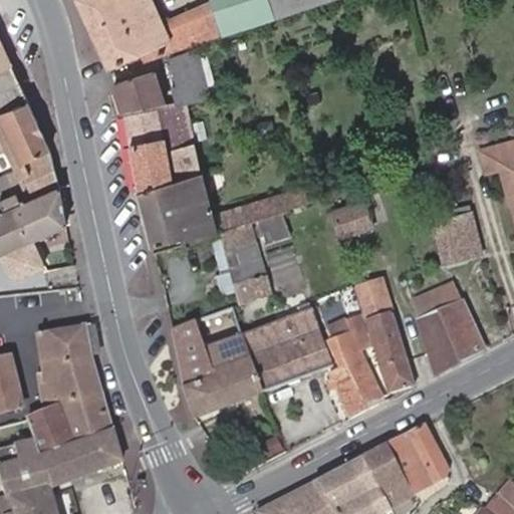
[(144,60),(274,16),(269,0),(211,0),(212,1),(163,23),(152,0),(77,0),(108,67),(140,52),(144,60)]
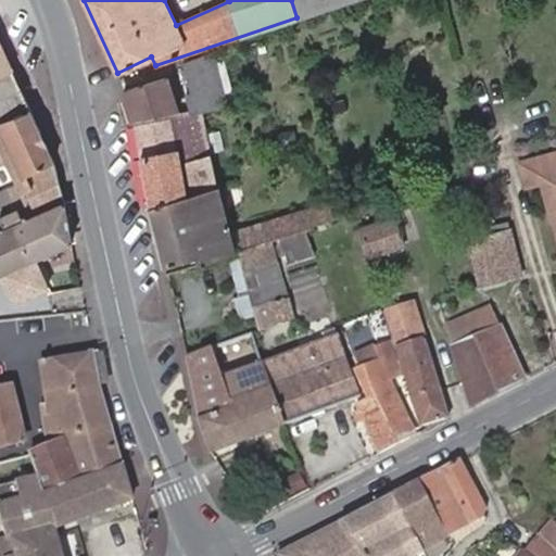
[(349,0),(291,0),(297,17),(349,0)]
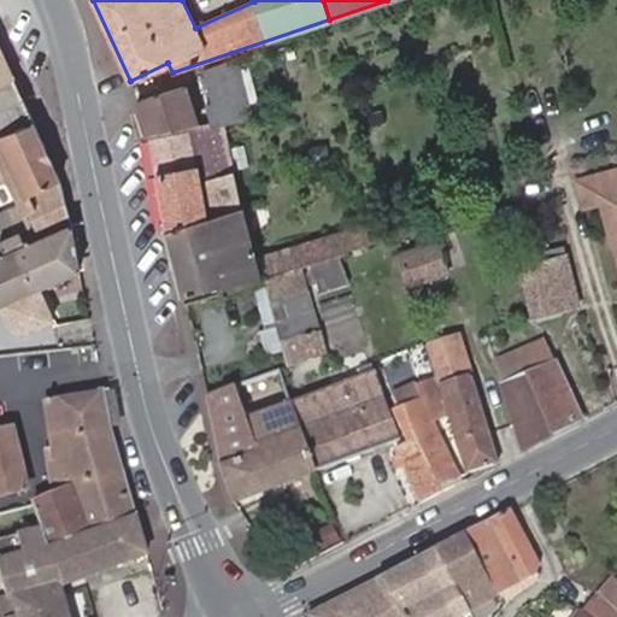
[(0,135),(33,123),(15,78),(0,46),(0,135)]
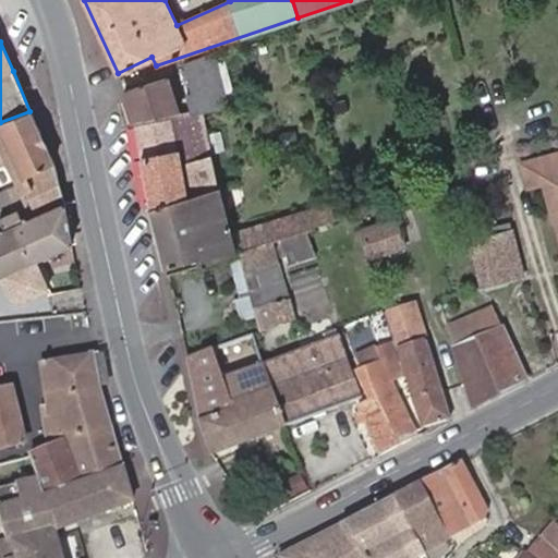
[(218,186),(202,113),(217,109),(225,94),(213,53),(183,64),(192,93),(186,95),(192,113),(178,116),(166,76),(124,89),(133,123),(149,208),(218,186)]
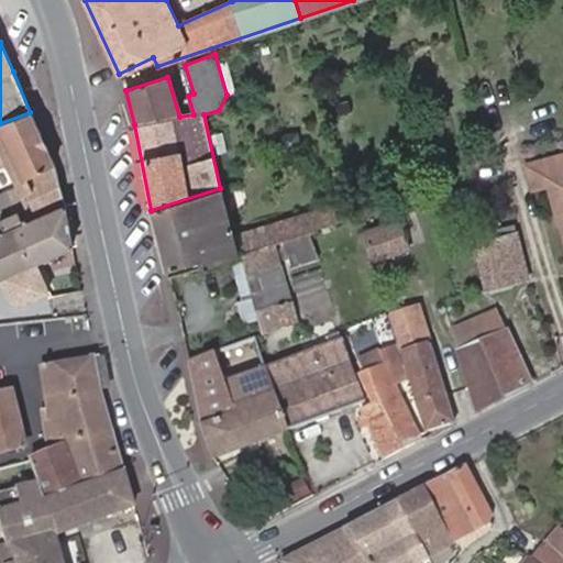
[(55,165),(30,112),(0,123),(0,143),(7,141),(25,180),(55,165)]
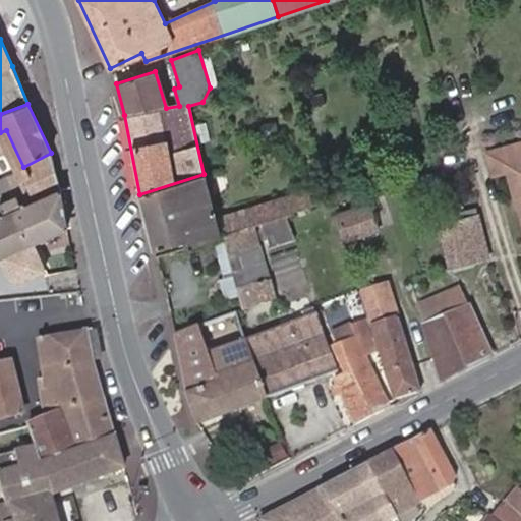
[(19,170),(23,167),(6,130),(0,132),(0,153),(6,150),(17,171),(19,170)]
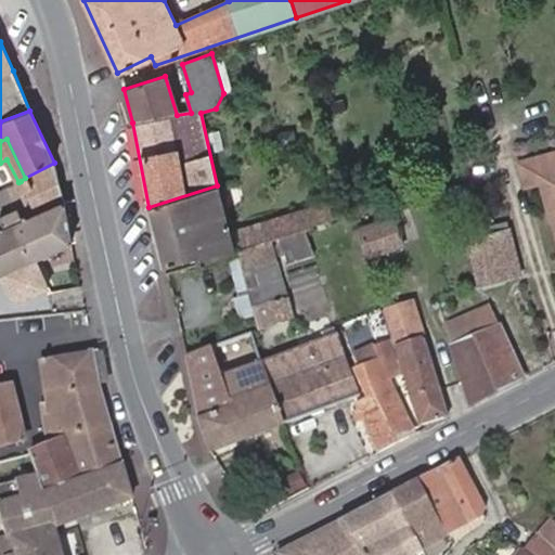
[(554,151),(534,156),(541,181),(540,181),(550,219),(552,218),(554,229),(554,151)]
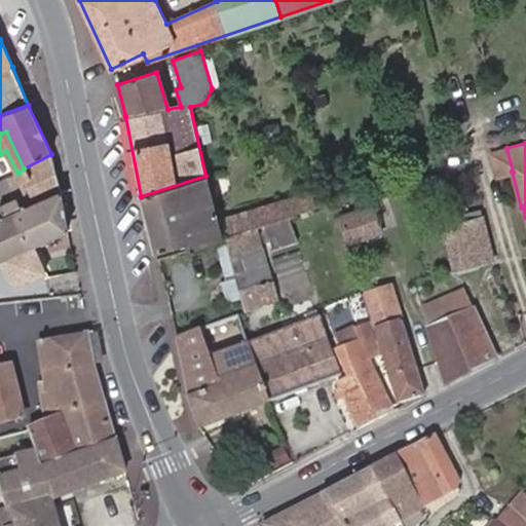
[(513,172),(506,148),(491,153),(497,176),(512,172),(513,172)]
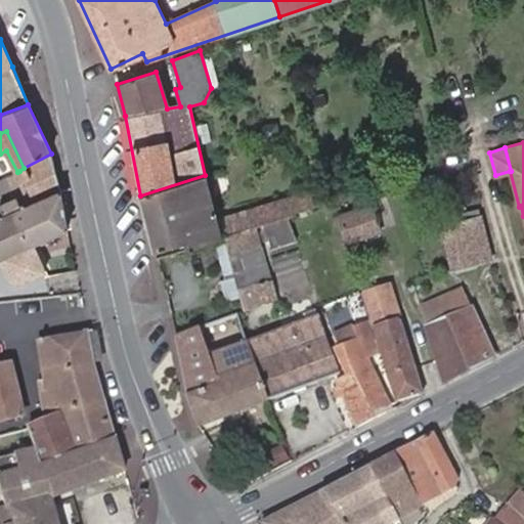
[(37,202),(60,191),(54,166),(53,163),(51,154),(24,168),(19,171),(37,202)]
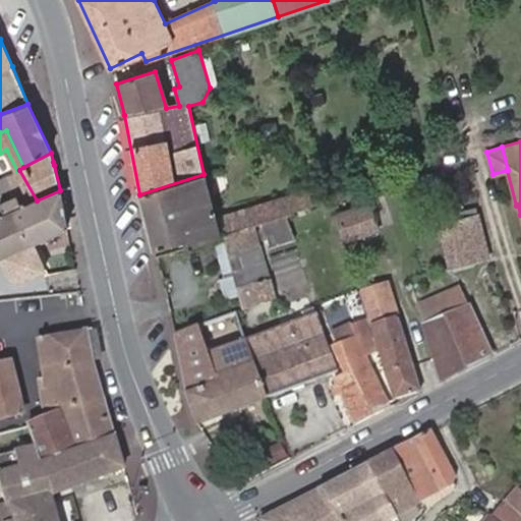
[(67,227),(60,190),(37,200),(19,170),(17,171),(0,179),(0,190),(10,186),(14,193),(15,192),(17,196),(22,208),(16,210),(31,242),(32,241),(33,242),(67,227)]
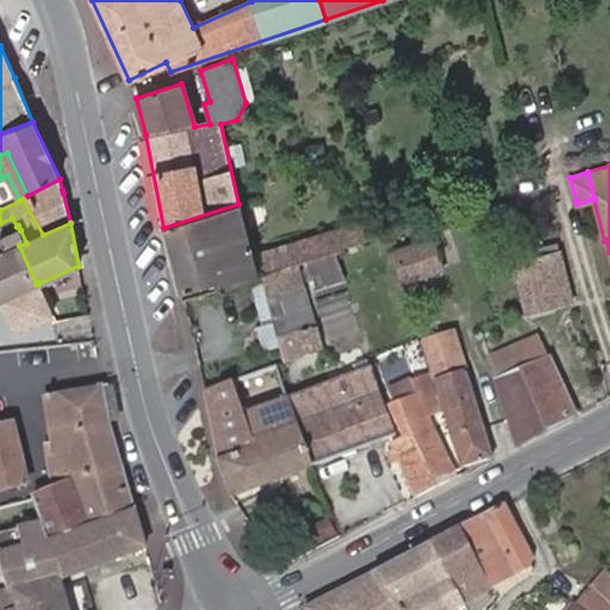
[(251,256),(238,204),(163,228),(180,292),(215,282),(217,290),(257,277),(251,256)]
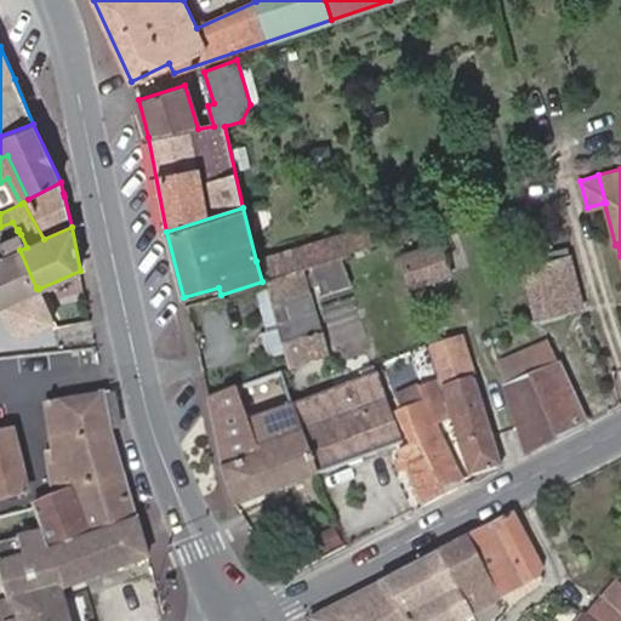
[(39,289),(38,288),(36,289),(20,250),(27,248),(21,234),(18,229),(17,231),(12,222),(0,227),(0,305),(16,339),(53,322),(43,297),(39,289)]
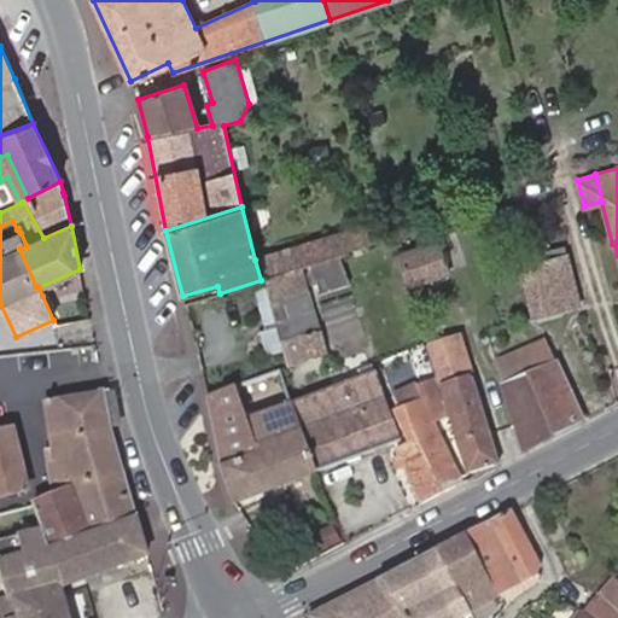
[(309,264),(339,255),(348,252),(347,250),(368,244),(362,226),(272,255),(278,274),(301,267),(309,264)]
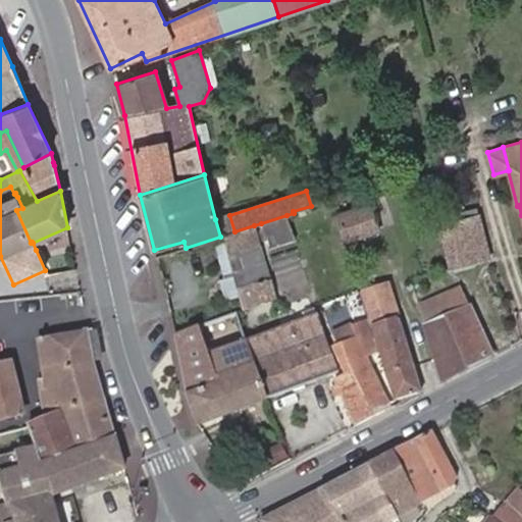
[(377,231),(368,204),(336,213),(345,242),(377,231)]
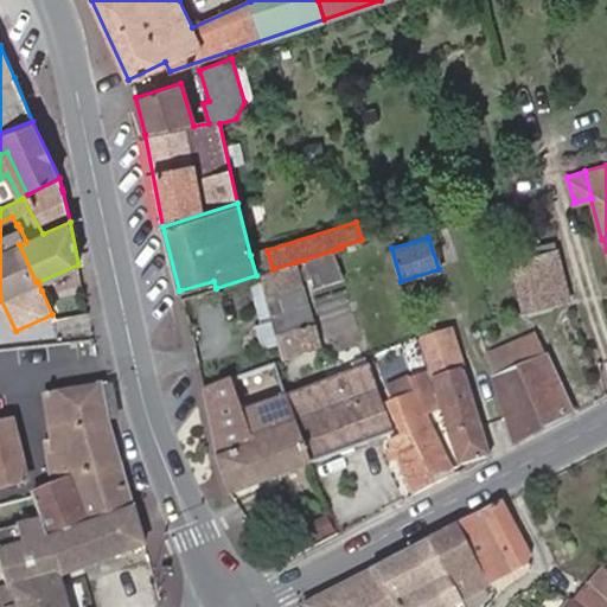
[(273,269),(267,250),(250,255),(256,275),(259,274),(273,269)]
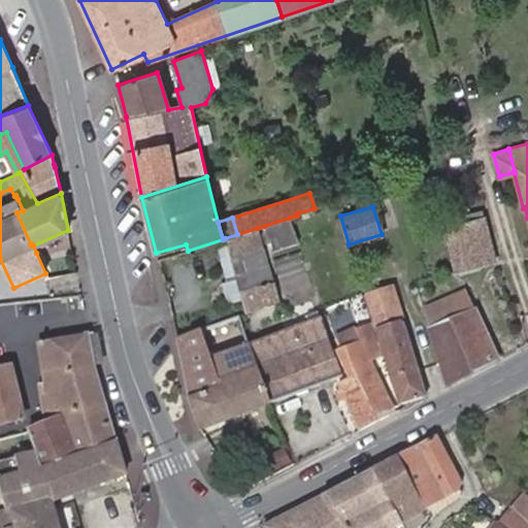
[(298,242),(290,218),(264,226),(271,251),(298,242)]
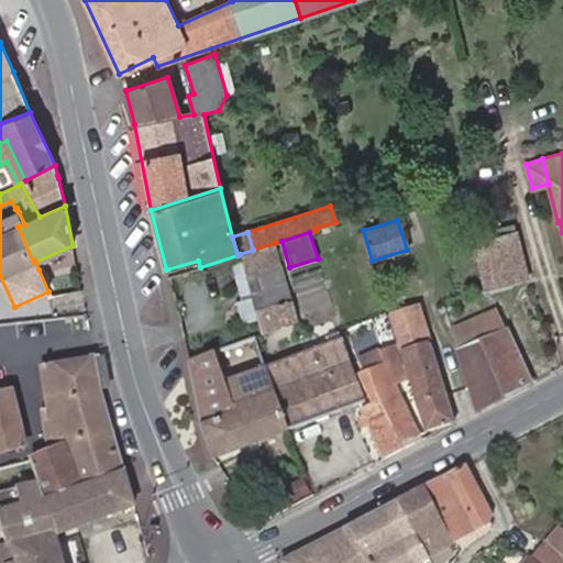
[(526,277),(516,233),(475,243),(486,287),(526,277)]
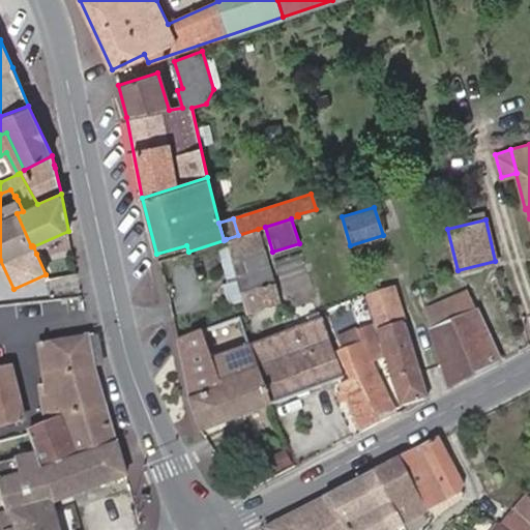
[(263,248),(258,229),(238,235),(226,239),(231,258),(263,248)]
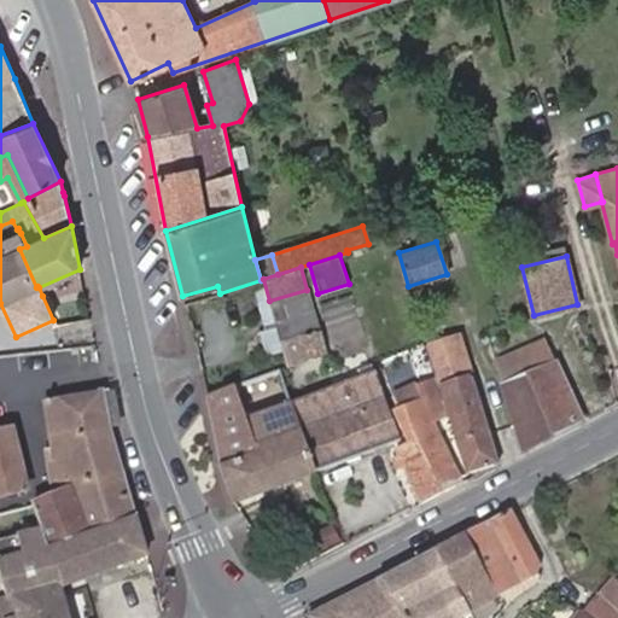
[(318,327),(307,290),(269,301),(280,339),(316,328),(318,327)]
